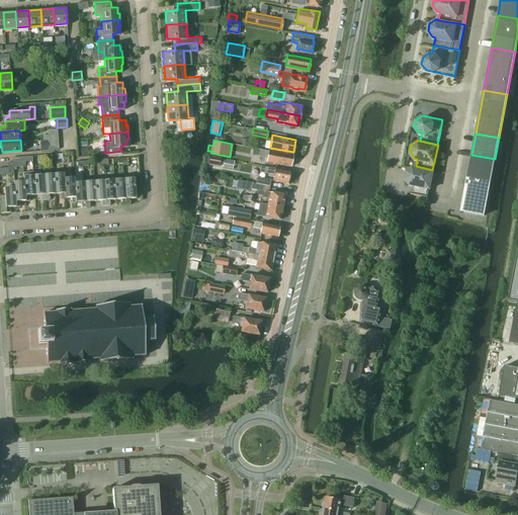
[(252,153),(261,155),(262,148),(253,147),(252,153)]
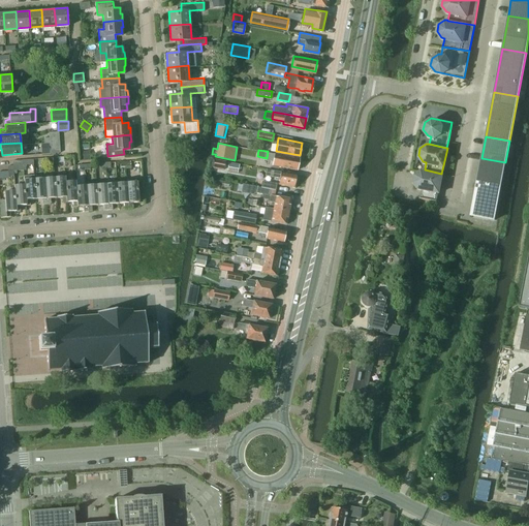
[(297,168),(299,157),(274,153),(272,163),(297,168)]
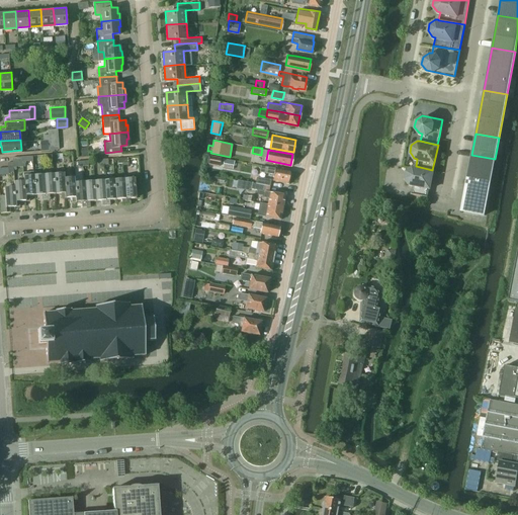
[(219,165),(221,156),(209,154),(208,163),(219,165)]
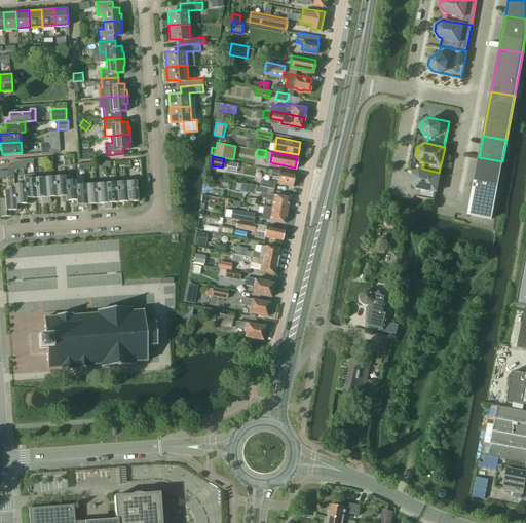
[(479,157),(475,179),(498,183),(502,161),(479,157)]
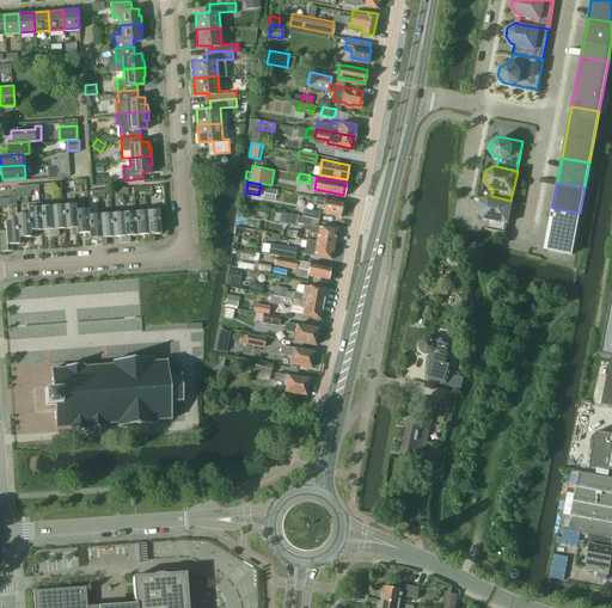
[(340,214),(342,201),(307,194),(306,201),(323,203),(322,210),(340,214)]
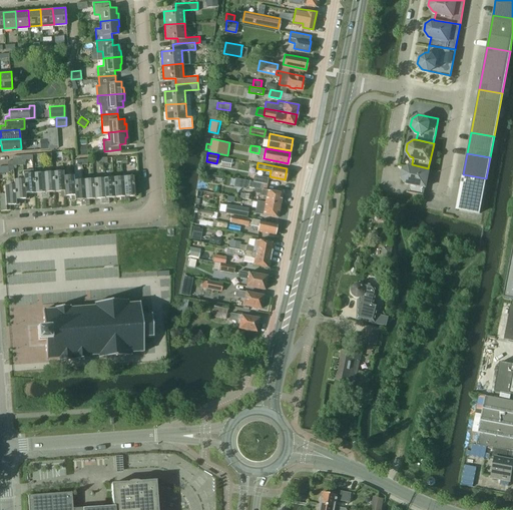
[(428,168),(412,164),(409,164),(402,168),(401,175),(405,181),(408,182),(407,190),(424,193),(425,185),(426,185),(429,168),(428,168)]
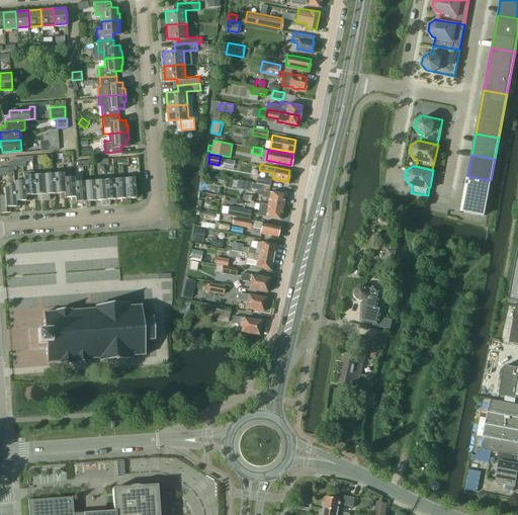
[(35,193),(34,174),(34,170),(23,171),(24,179),(25,199),(29,199),(28,194),(35,193)]
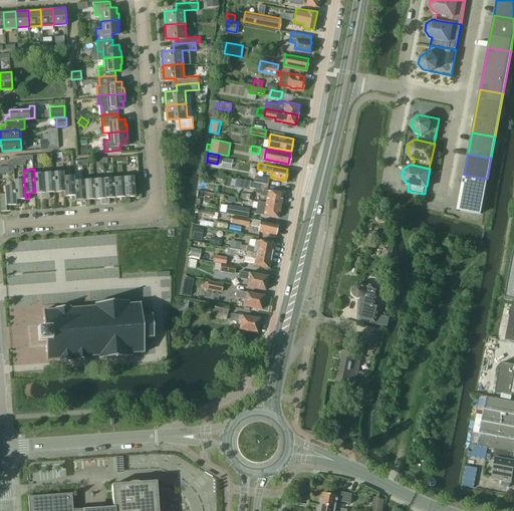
[(63,171),(53,172),(55,191),(60,191),(61,196),(65,195),(63,176),(63,171)]
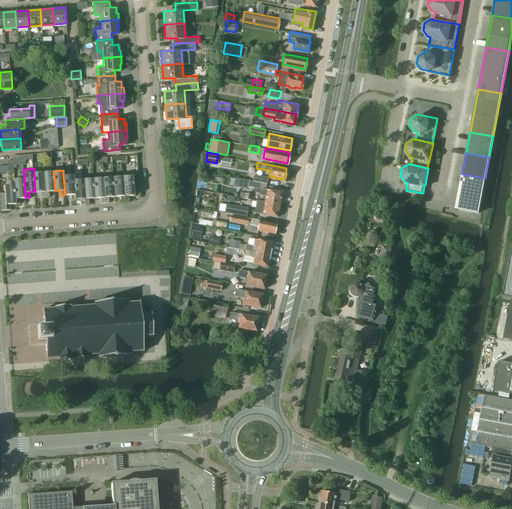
[(34,172),(35,191),(41,191),(41,196),(45,195),(44,171),(34,172)]
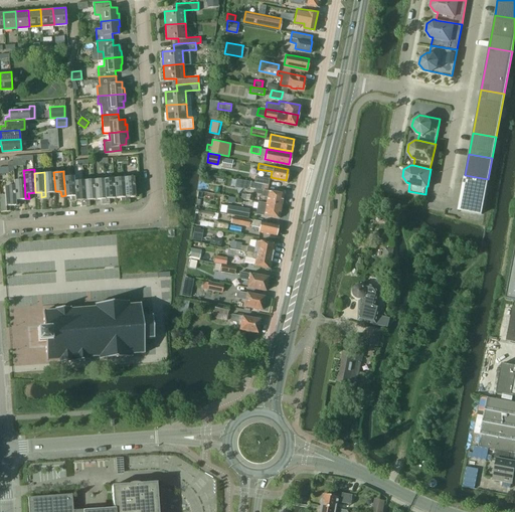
[(49,191),(55,191),(53,172),(44,172),(45,196),(49,196),(49,191)]
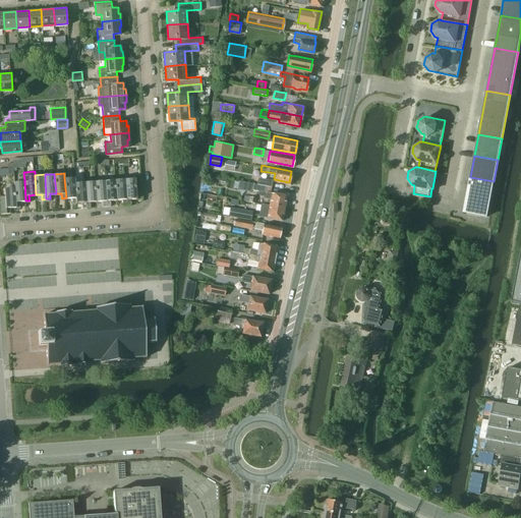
[(110,199),(116,199),(115,179),(115,176),(105,176),(105,180),(107,205),(111,205),(110,199)]
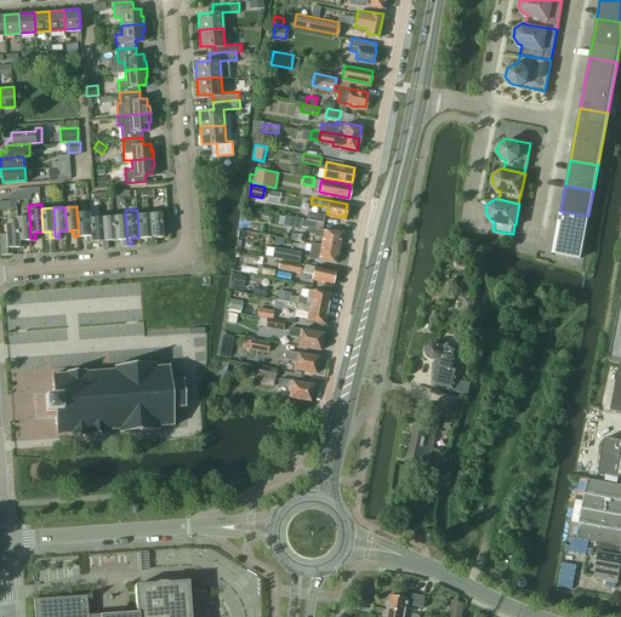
[(77,212),(79,235),(86,235),(86,241),(91,240),(89,217),(89,211),(77,212)]
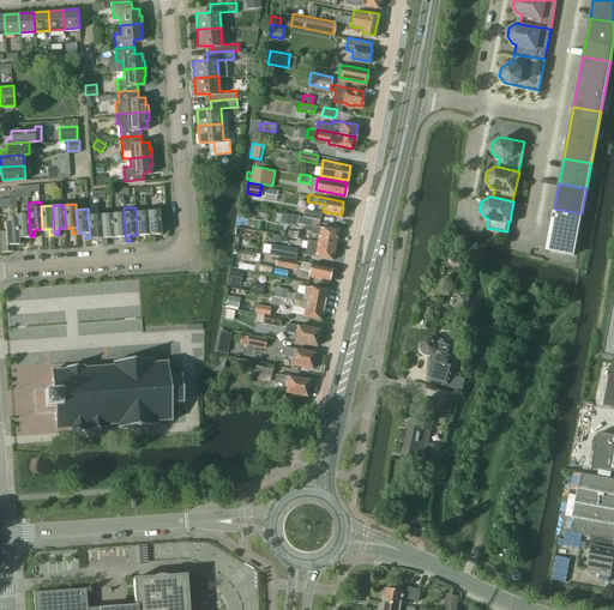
[(302,215),(319,218),(320,211),(305,209),(302,215)]
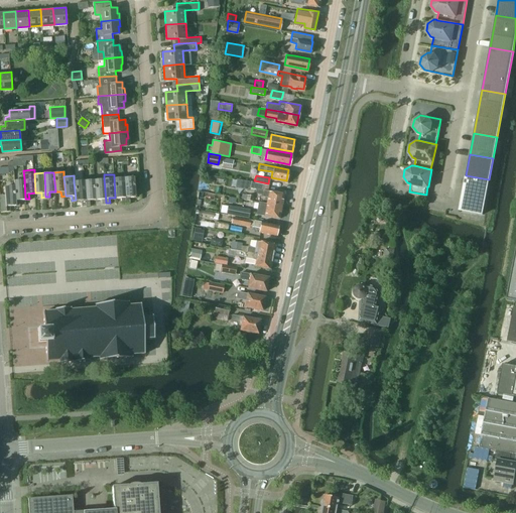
[(483,213),(489,179),(466,175),(460,208),(483,213)]
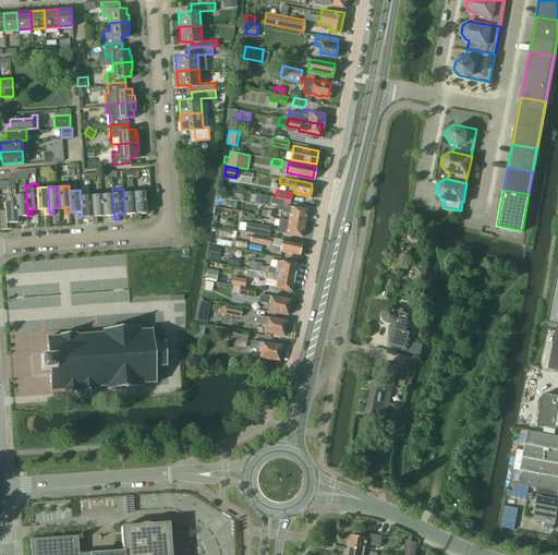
[(131,218),(135,218),(134,191),(123,192),(124,214),(131,213),(131,218)]
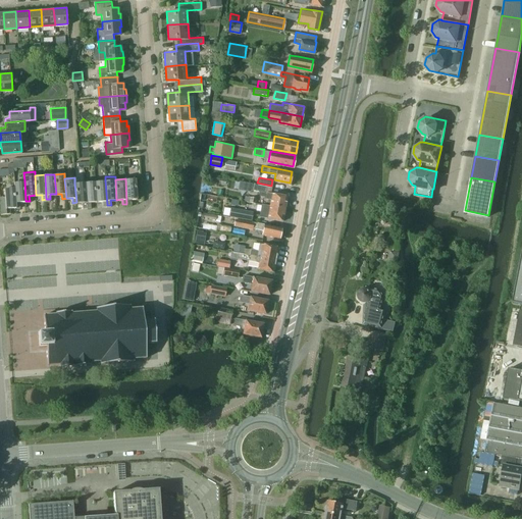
[(136,178),(125,178),(126,204),(131,204),(131,199),(137,198),(136,178)]
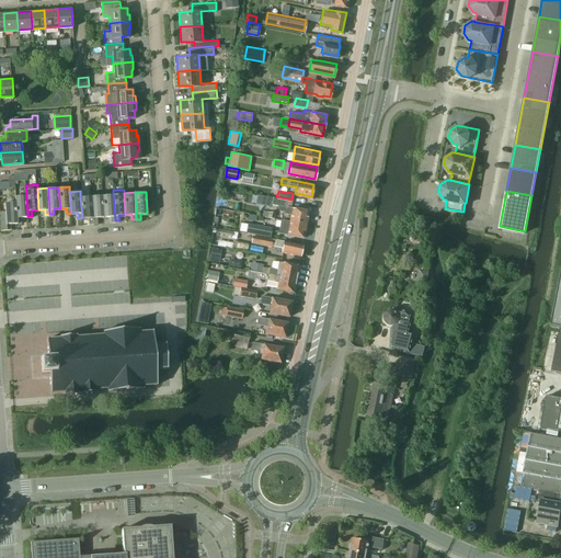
[(21,216),(27,216),(26,194),(16,195),(16,201),(18,221),(21,221),(21,216)]
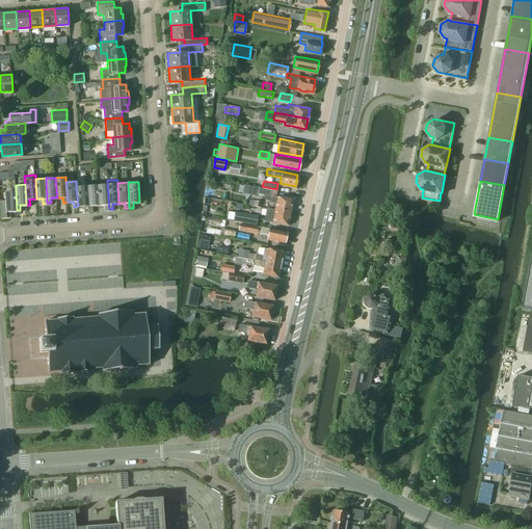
[(91,205),(98,205),(97,184),(86,185),(88,211),(92,210),(91,205)]
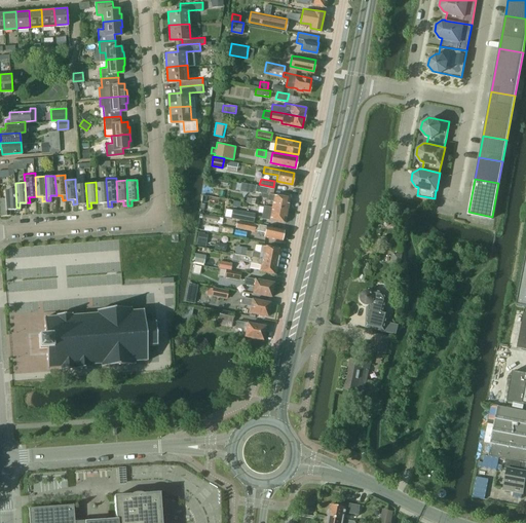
[(103,208),(108,207),(106,182),(96,182),(97,202),(103,202),(103,208)]
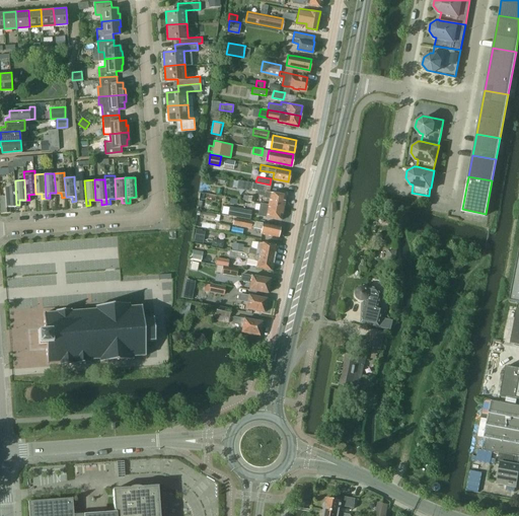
[(238,179),(236,188),(249,190),(249,188),(250,181),(238,179)]
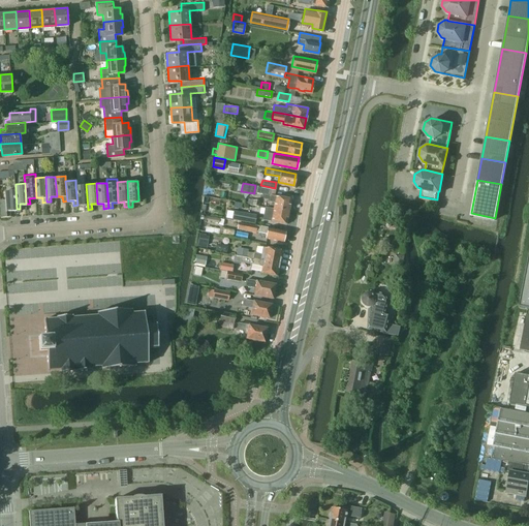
[(75,185),(78,205),(84,205),(84,210),(88,210),(86,184),(75,185)]
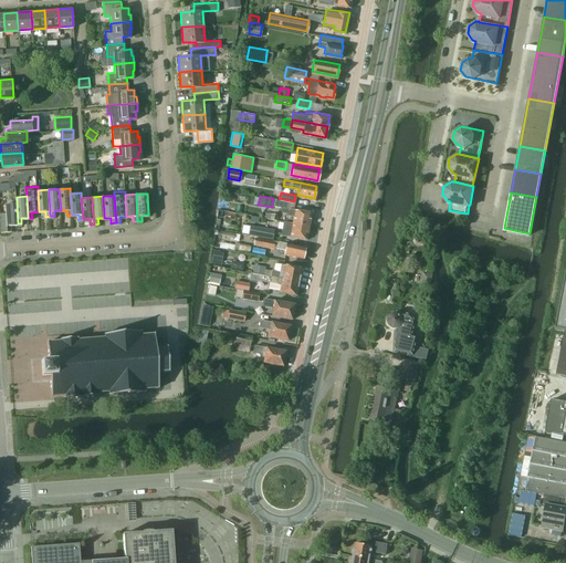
[(293,221),(308,225),(312,211),(293,208),(294,201),(279,198),(274,197),(273,206),(280,207),(289,208),(287,214),(294,215),(293,221)]
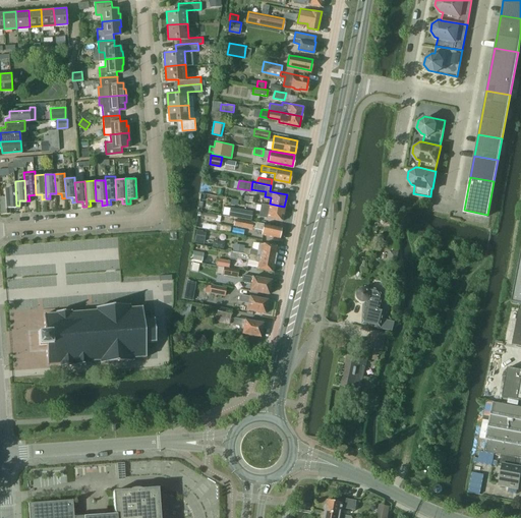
[(16,206),(15,186),(4,187),(5,195),(0,195),(0,203),(1,213),(10,212),(10,207),(16,206)]
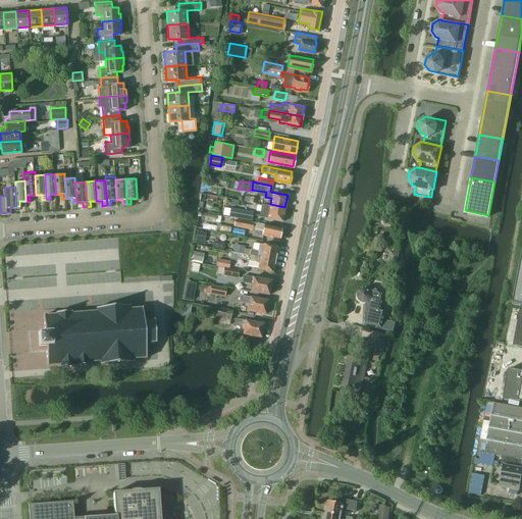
[(282,219),(284,207),(270,204),(261,202),(259,214),(282,219)]
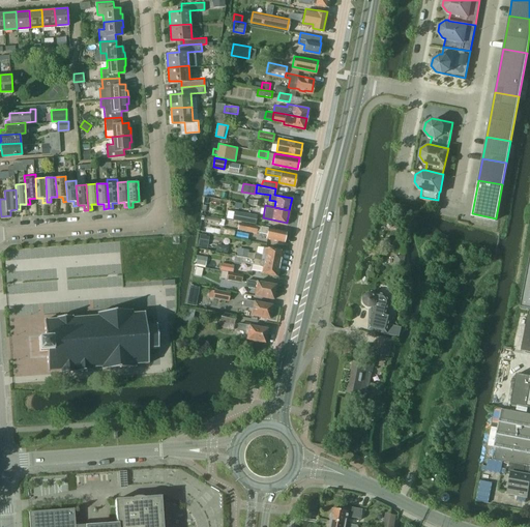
[(257,213),(234,209),(232,217),(255,222),(257,213)]
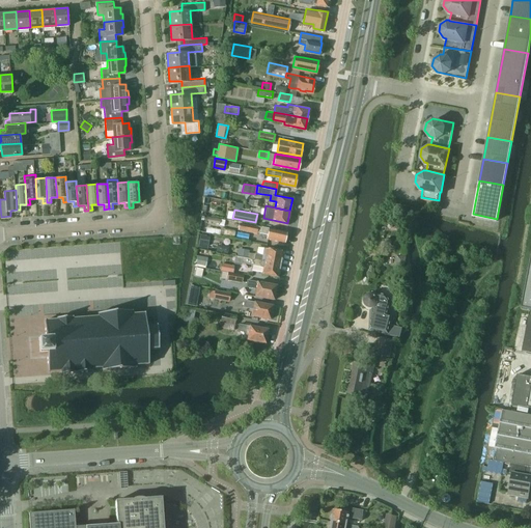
[(261,225),(261,226),(240,222),(239,228),(256,232),(257,230),(267,232),(267,237),(284,241),(286,230),(261,225)]
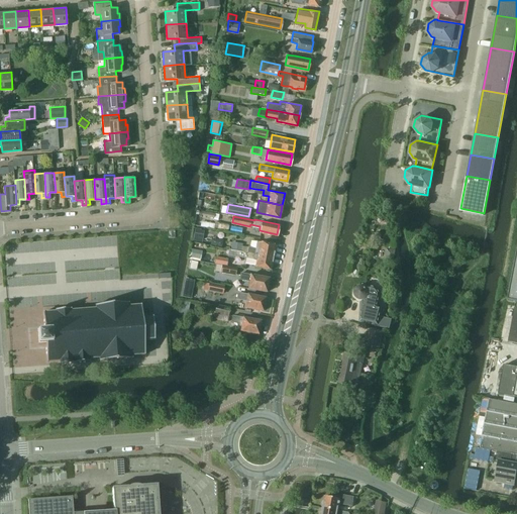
[(218,221),(217,227),(227,229),(228,223),(218,221)]
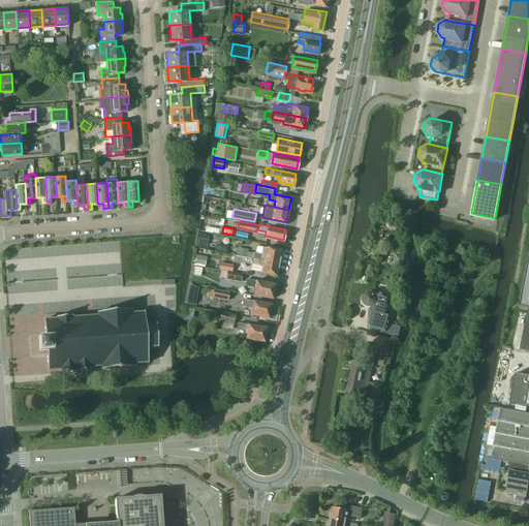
[(208,234),(198,233),(197,243),(206,244),(208,234)]
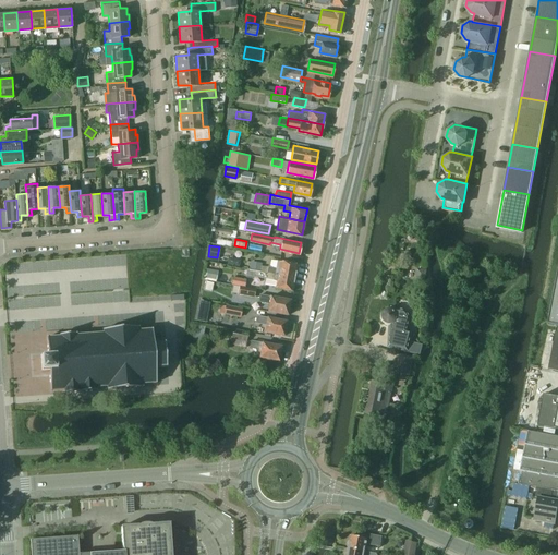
[(268,265),(267,270),(294,276),(296,263),(280,260),(277,258),(276,266),(268,265)]
